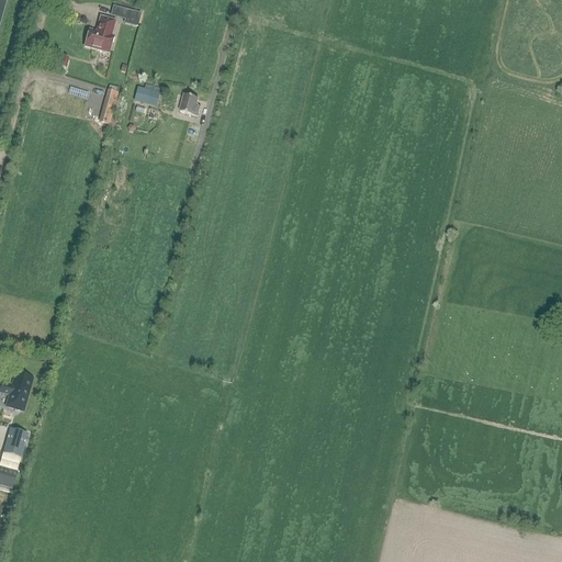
[(124,20),(123,23),(136,26),(139,13),(111,6),(109,15),(124,20)]
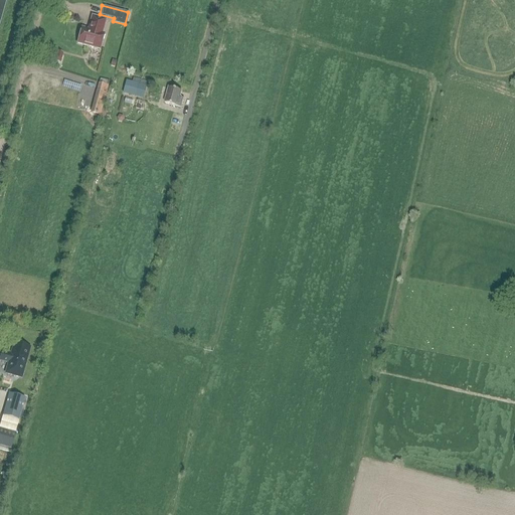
[(89,30),(81,28),(77,43),(100,49),(104,34),(102,33),(106,20),(92,16),(89,30)]
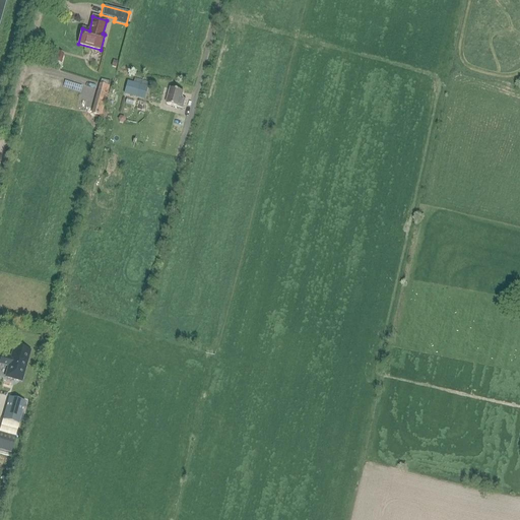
[(64,54),(55,51),(52,61),(61,64),(64,54)]
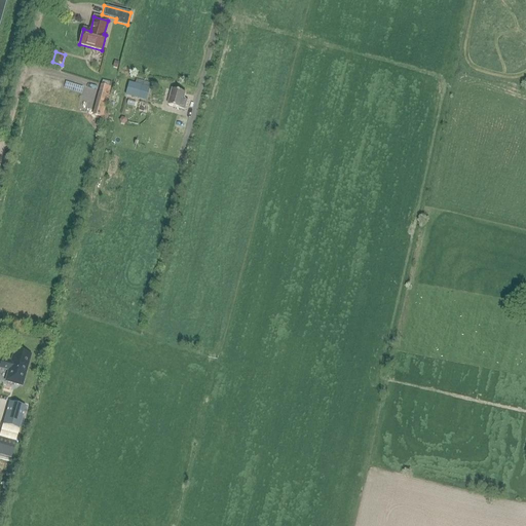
[(126,81),(123,94),(136,97),(140,84),(126,81)]
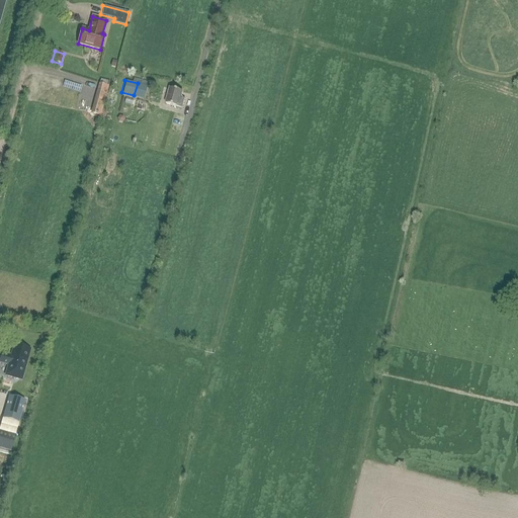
[(96,91),(90,114),(100,116),(108,86),(99,84),(97,91),(96,91)]
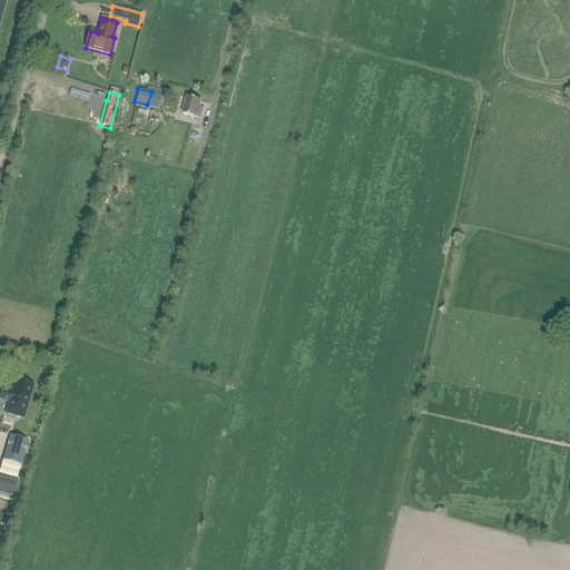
[(200,119),(203,109),(199,108),(202,101),(187,98),(183,115),(200,119)]
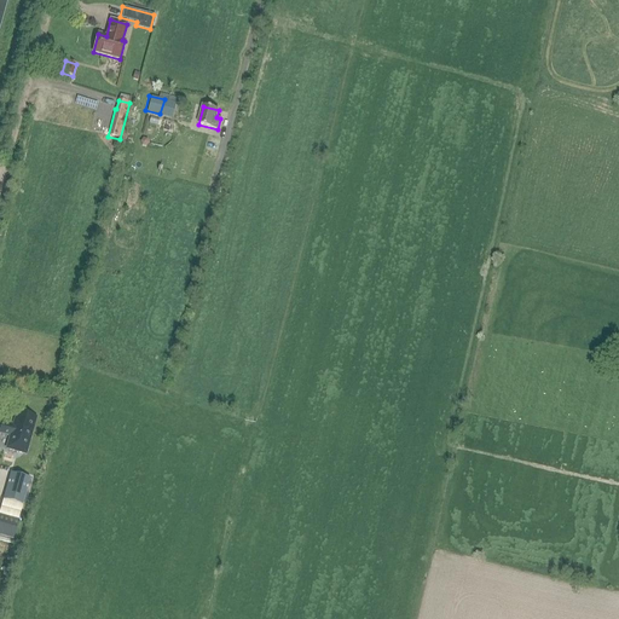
[(35,418),(17,412),(13,424),(1,422),(0,428),(0,433),(10,437),(6,449),(25,455),(35,418)]
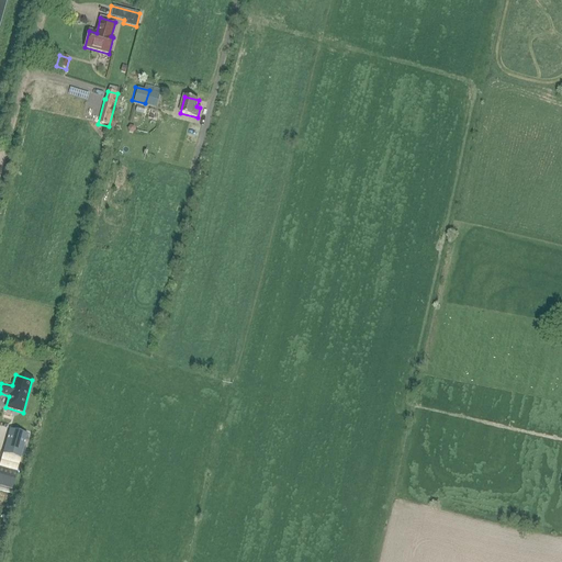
[(26,435),(10,430),(3,453),(20,459),(26,435)]
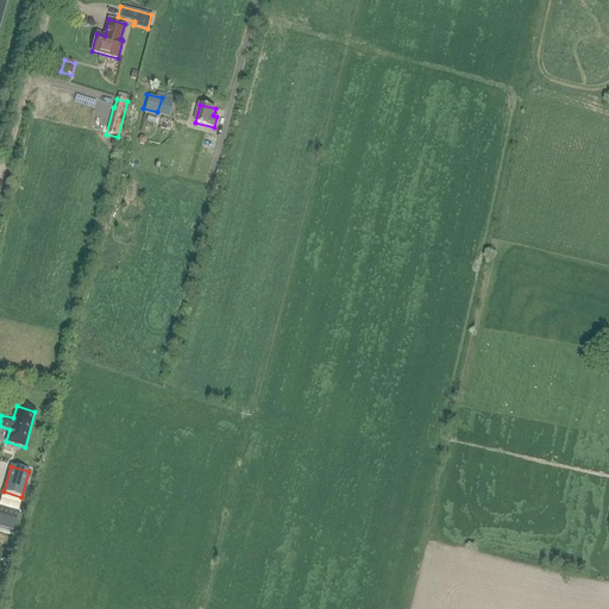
[(0,527),(13,531),(17,510),(0,507),(0,527)]
